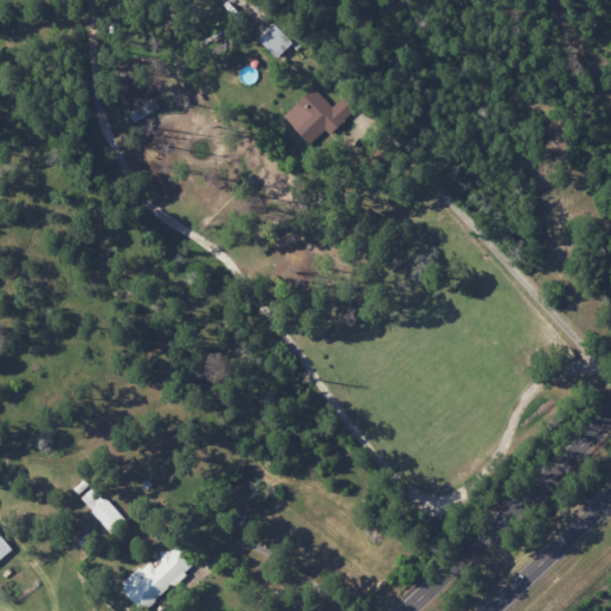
[(276,57),(291,42),(275,24),(258,39),(276,57)]
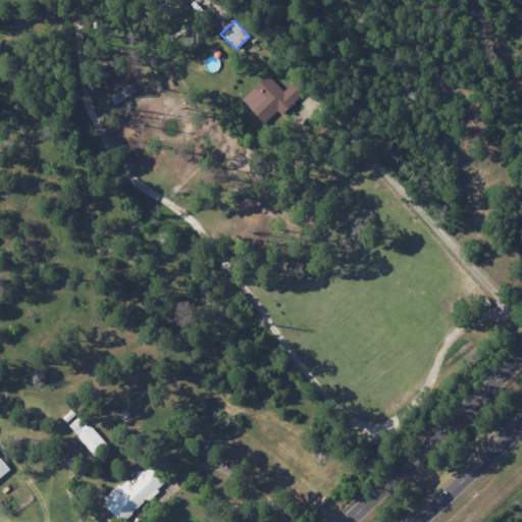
[(283,92),(267,74),(242,99),(264,123),(277,111),(281,115),(303,95),(292,83),(283,92)]
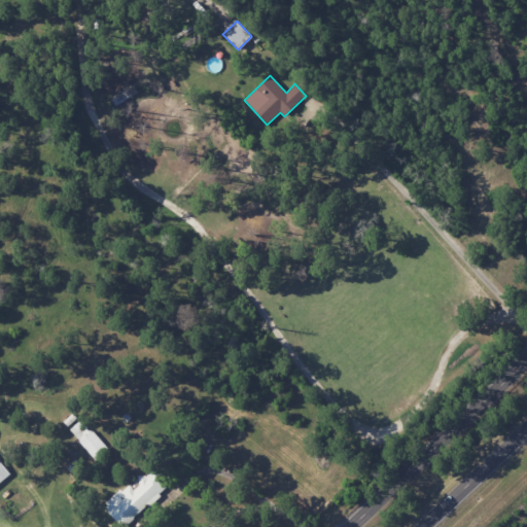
[(110,450),(92,430),(78,442),(97,461),(110,450)]
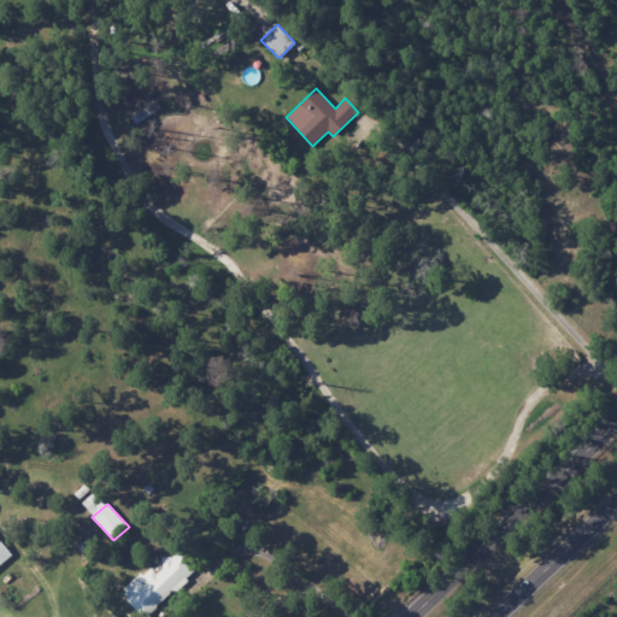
[(0,565),(13,554),(0,538),(0,565)]
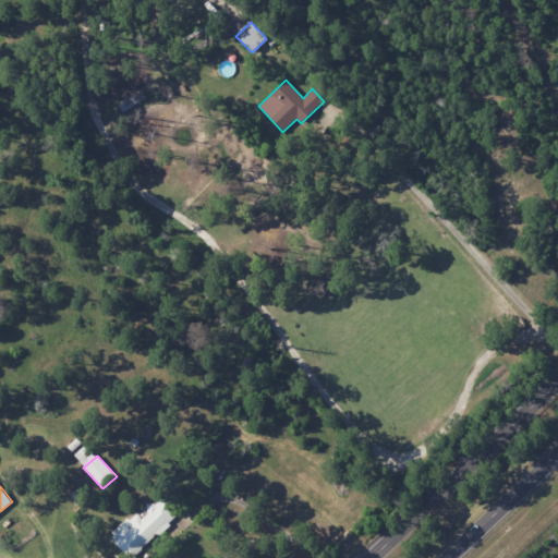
[(128,557),(130,557),(180,514),(162,495),(146,509),(149,512),(140,520),(136,516),(110,537),(128,557)]
